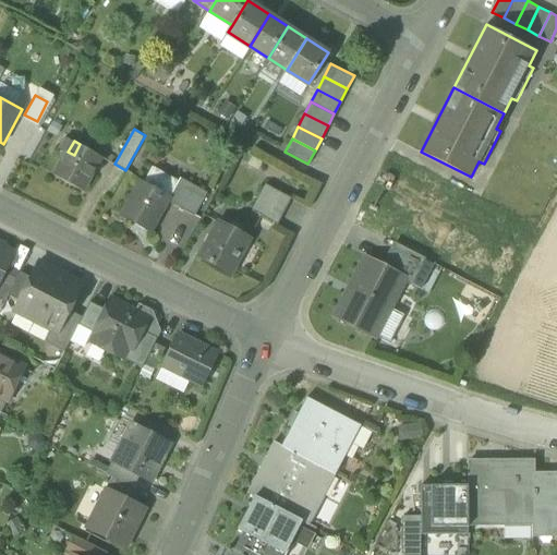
[(56,176),(85,191),(104,157),(80,144),(74,155),(68,152),(56,176)]
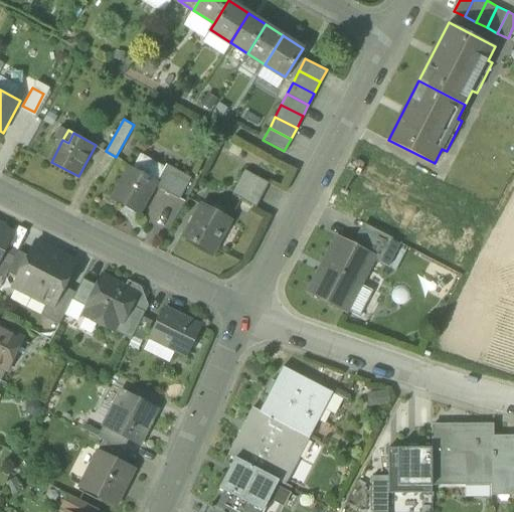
[(141,154),(133,167),(157,180),(164,167),(141,154)]
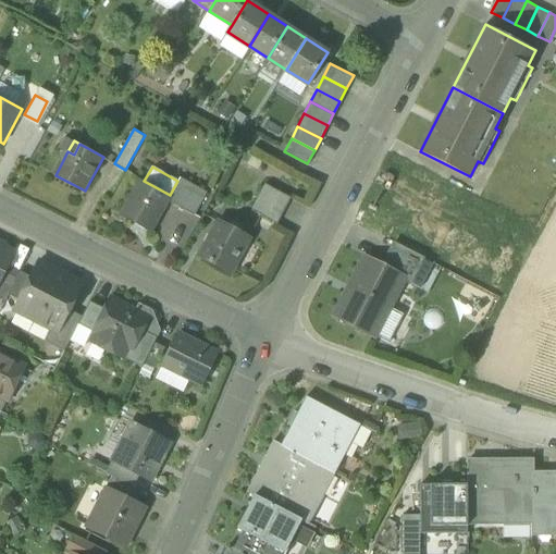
[(167,199),(195,214),(207,192),(181,176),(177,181),(170,195),(167,199)]
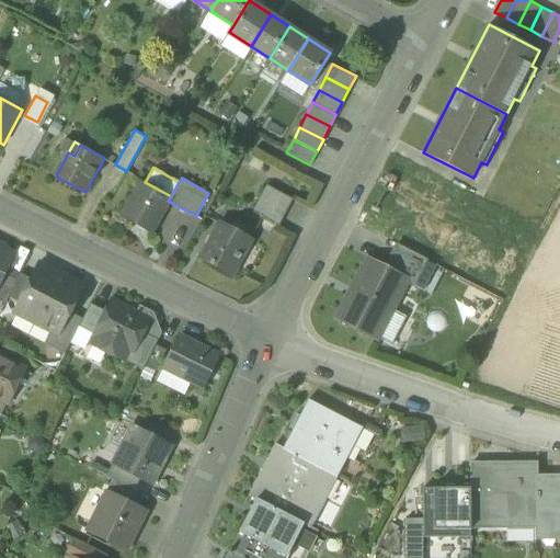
[(168,201),(171,196),(145,182),(141,180),(123,215),(151,230),(168,201)]
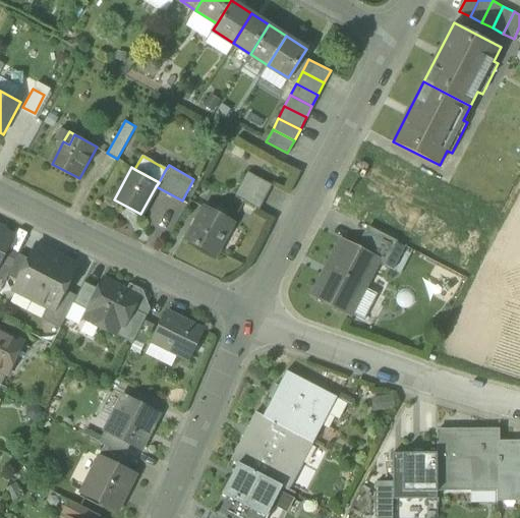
[(237,193),(261,205),(273,180),(249,169),(237,193)]
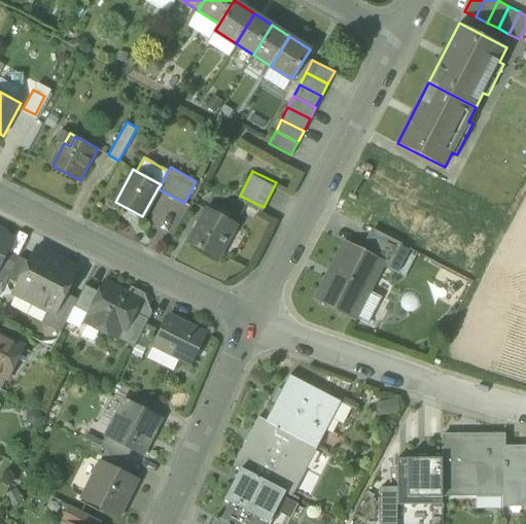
[(188,242),(217,257),(236,224),(207,208),(188,242)]
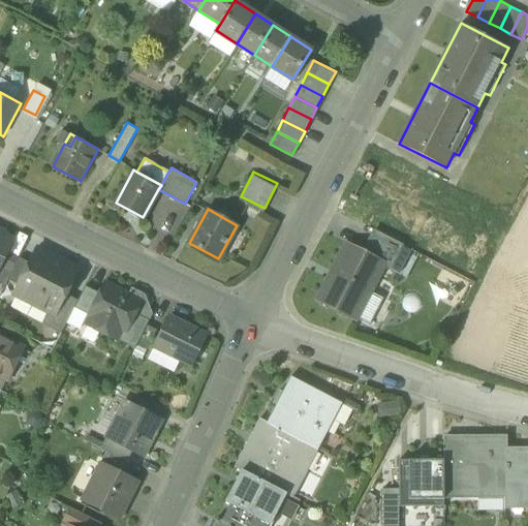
[(0,264),(13,238),(4,234),(5,231),(0,228),(0,264)]
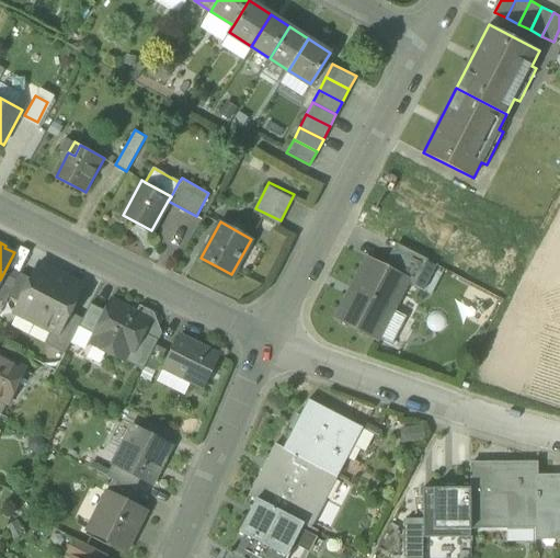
[(429,259),(401,245),(390,265),(412,275),(411,279),(416,282),(429,259)]
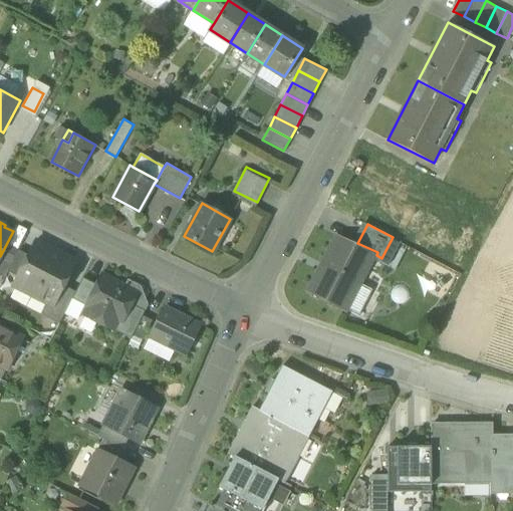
[(374,259),(376,255),(377,252),(357,243),(340,233),(328,255),(327,254),(309,288),(348,308),(361,283),(374,259)]
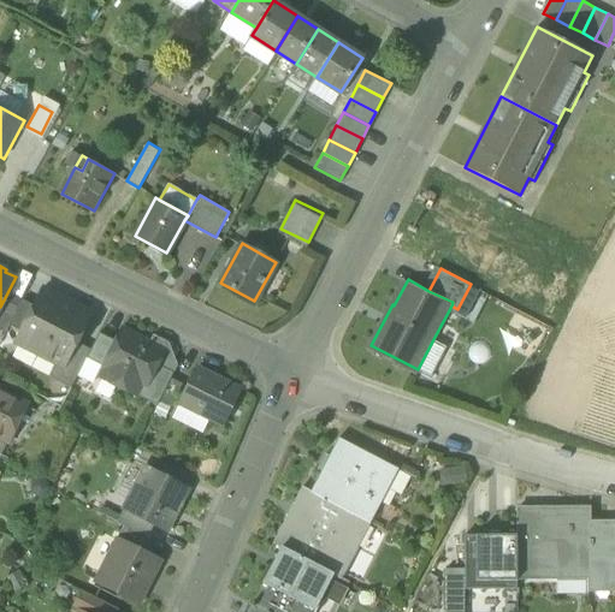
[(451,306),(449,310),(465,318),(479,289),(471,284),(457,309),(451,306)]
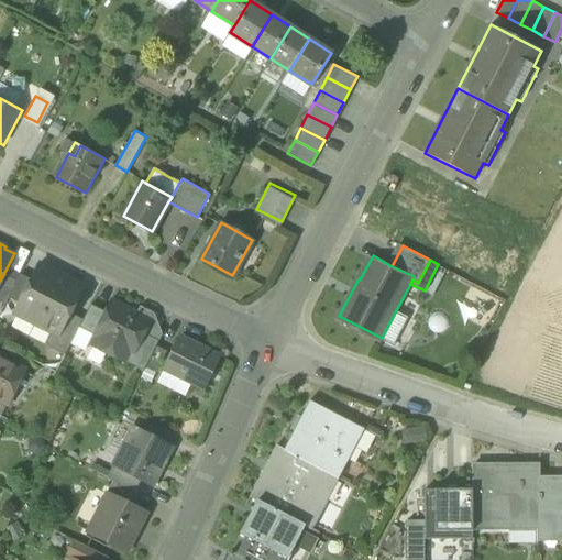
[(52,331),(58,335),(69,311),(83,286),(40,263),(32,280),(20,303),(15,313),(52,331)]
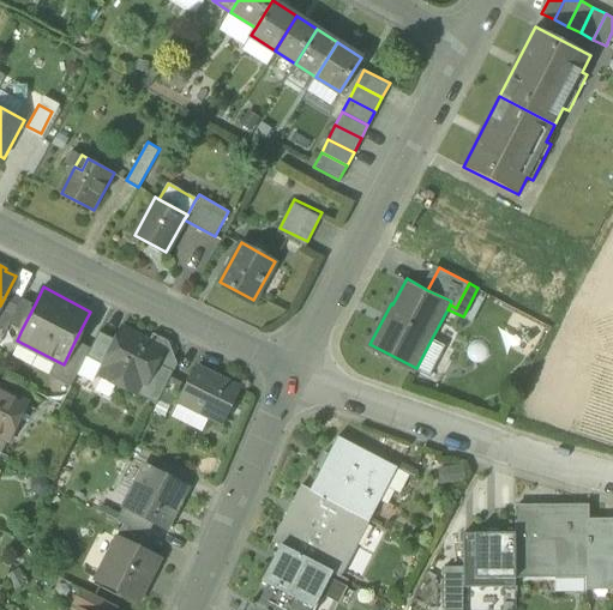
[(10,324),(23,297),(11,291),(0,313),(0,324),(7,327),(10,324)]
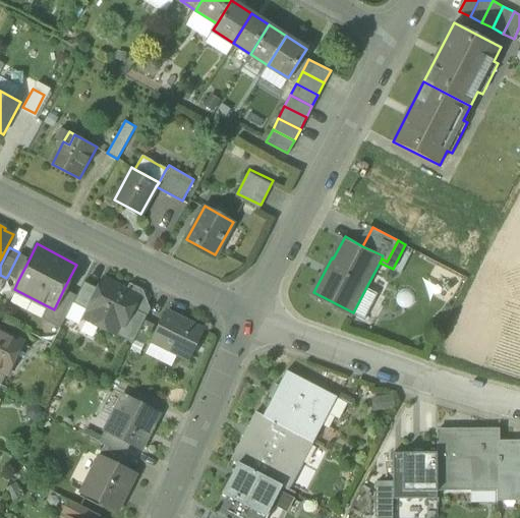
[(8,275),(18,280),(30,259),(19,252),(8,275)]
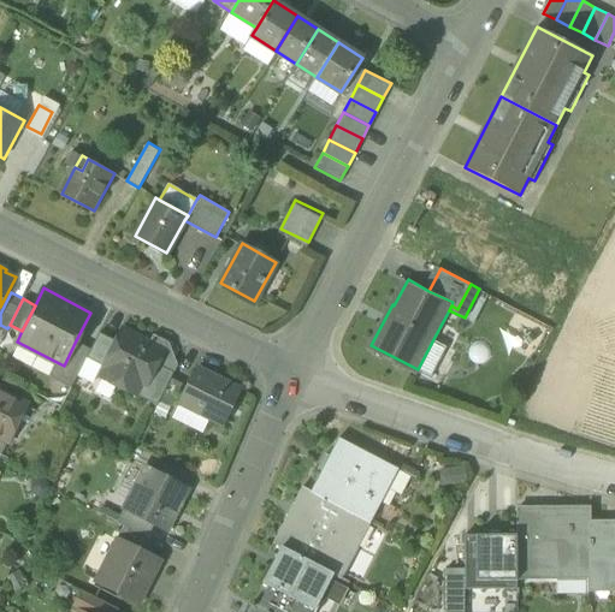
[(114,384),(139,396),(139,394),(143,386),(147,387),(158,363),(165,349),(149,342),(122,327),(116,340),(104,366),(107,367),(119,373),(114,384)]
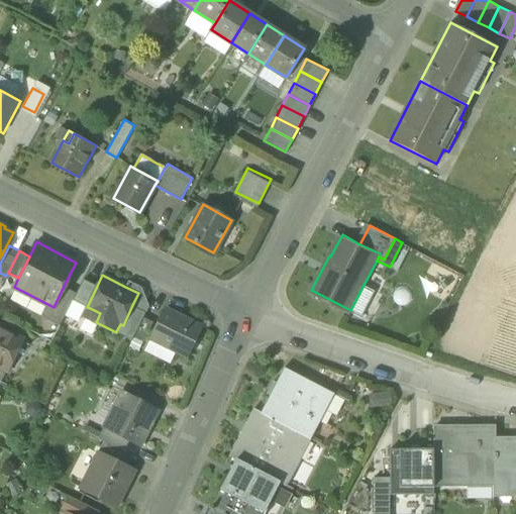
[(84,279),(77,293),(73,300),(87,307),(97,286),(84,279)]
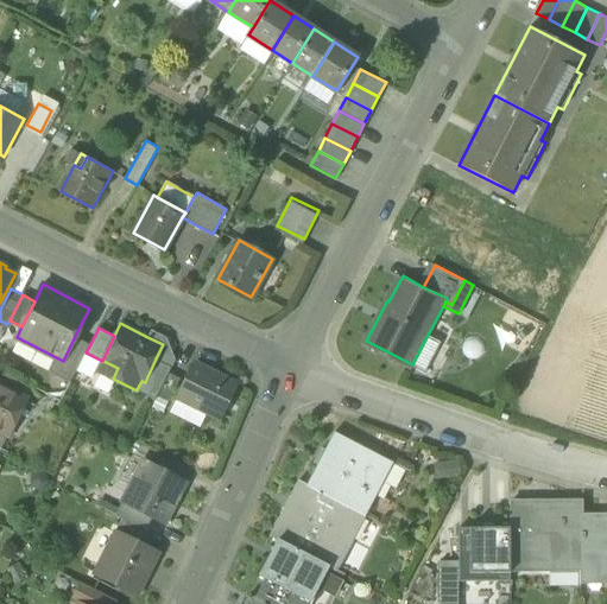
[(151,329),(147,337),(163,344),(156,358),(172,367),(175,361),(168,337),(151,329)]
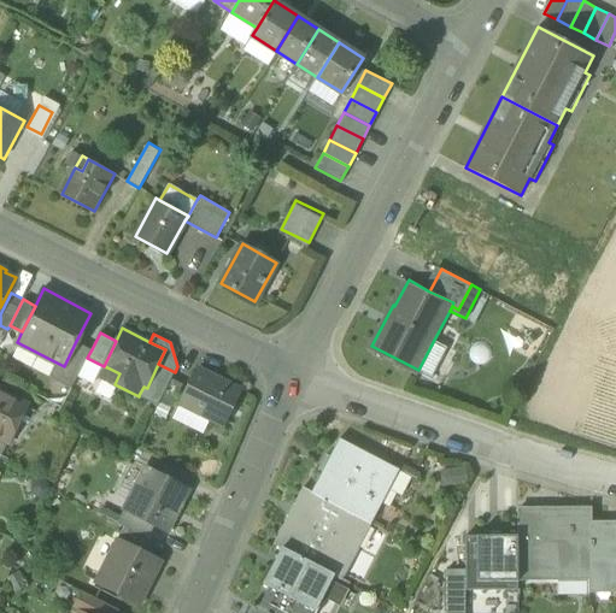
[(449,347),(434,340),(418,370),(432,377),(449,347)]
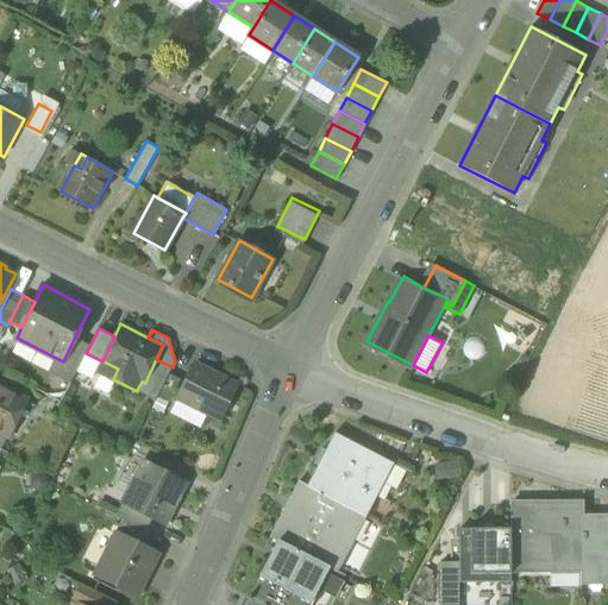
[(81,364),(86,353),(91,345),(75,336),(63,361),(56,358),(49,371),(71,383),(81,364)]
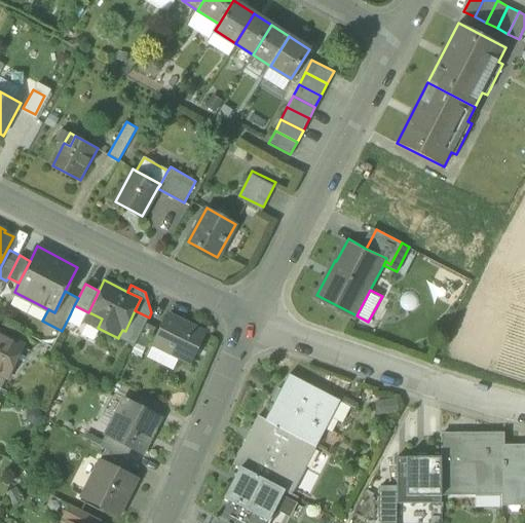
[(70,314),(86,323),(91,313),(88,312),(74,305),(70,314)]
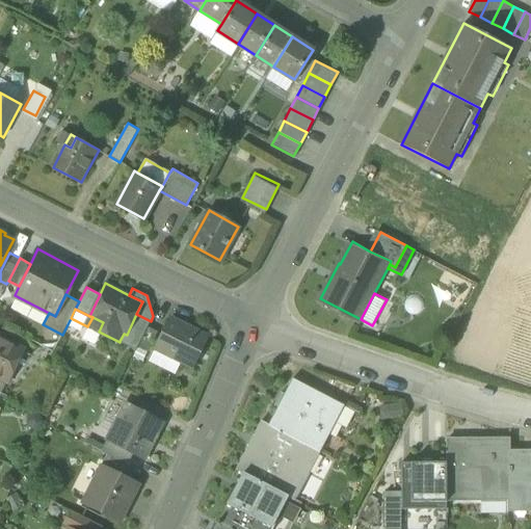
[(136,349),(138,345),(148,325),(151,321),(136,314),(127,335),(124,334),(120,341),(136,349)]
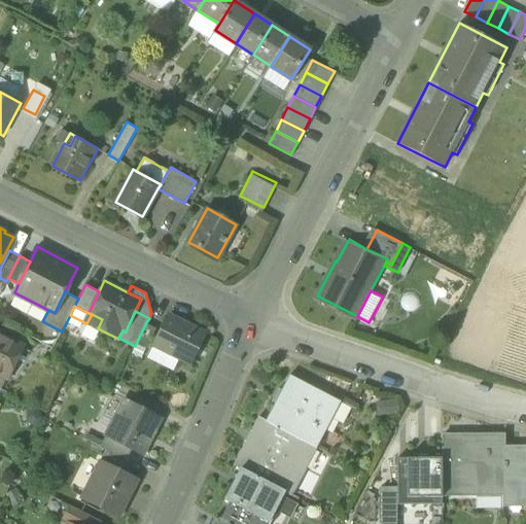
[(86,323),(98,328),(102,319),(92,314),(86,323)]
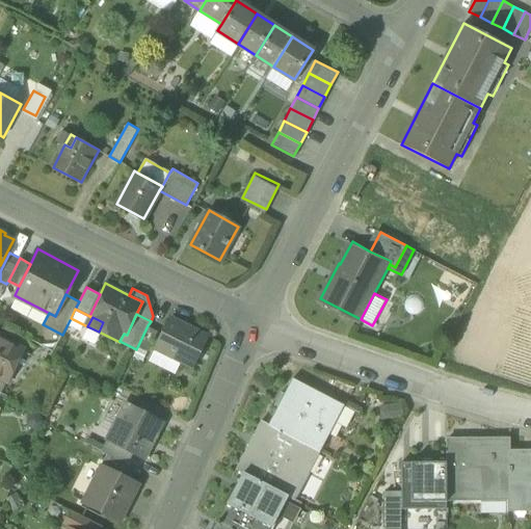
[(182,361),(193,366),(208,337),(170,318),(156,347),(182,361)]
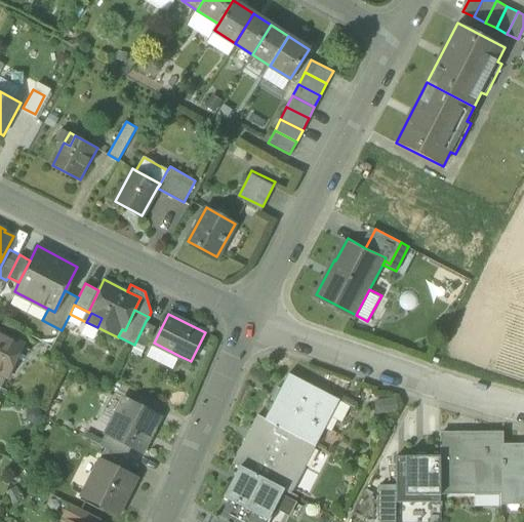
[(156,326),(146,321),(136,340),(147,346),(156,326)]
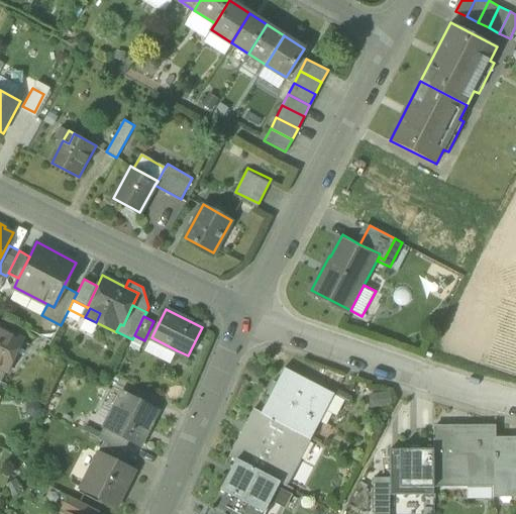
[(0,365),(6,368),(7,367),(20,339),(0,328),(0,365)]
